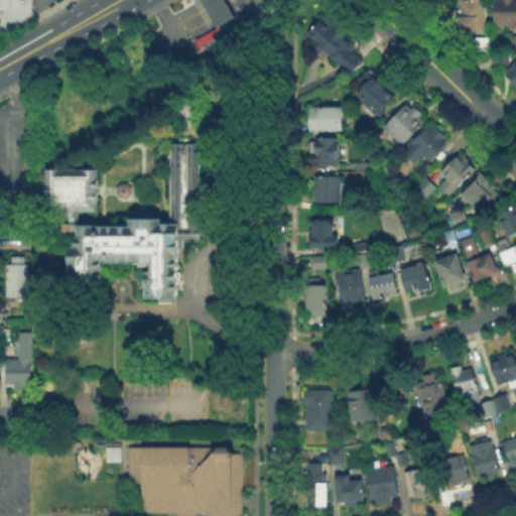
[(0,0),(0,39),(37,21),(37,0),(0,0)]
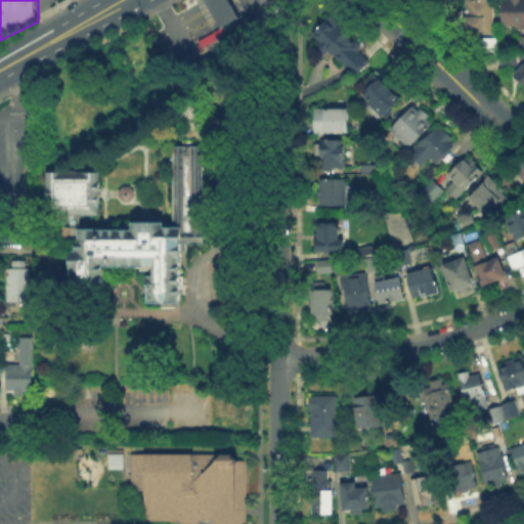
[(222,30),(210,8),(205,0),(228,0),(239,18),(226,27),(229,33),(205,47),(202,42),(222,30)]
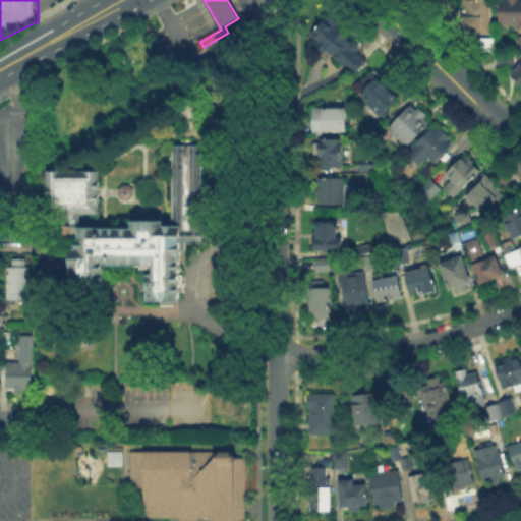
[(493,0),(493,37),(461,37),(461,0),(493,0)]
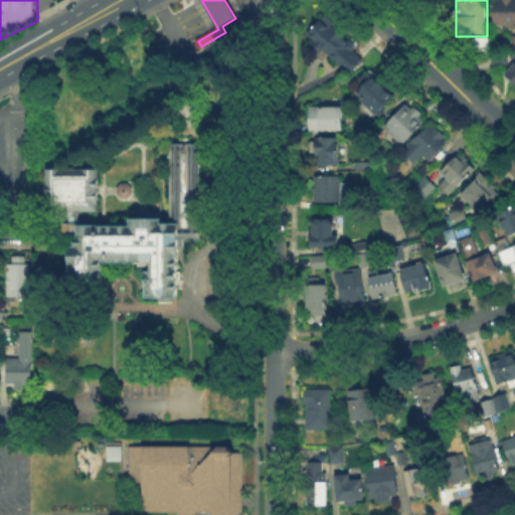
[(495,0),(514,0),(514,27),(495,27),(495,0)]
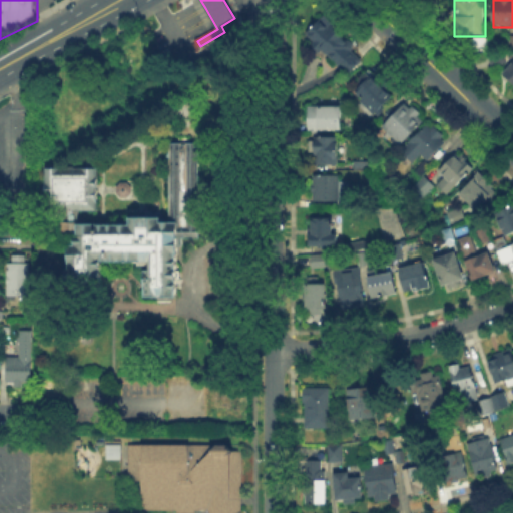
[(314,50),(309,44),(314,40),(308,34),(326,17),(356,49),(354,51),(363,61),(350,73),(342,65),(339,68),(318,46),(314,50)]
